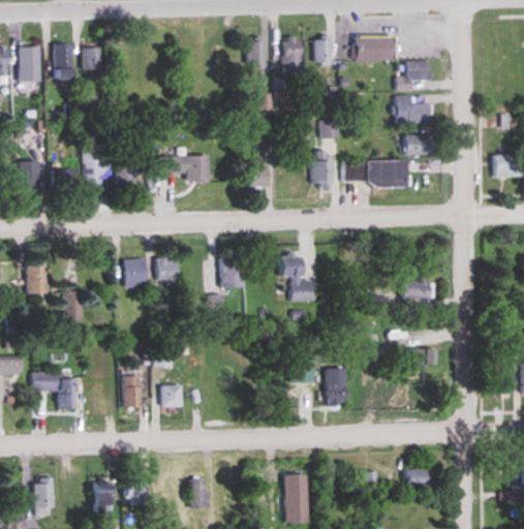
[(355,60),(392,60),(392,35),(355,35),(355,60)]
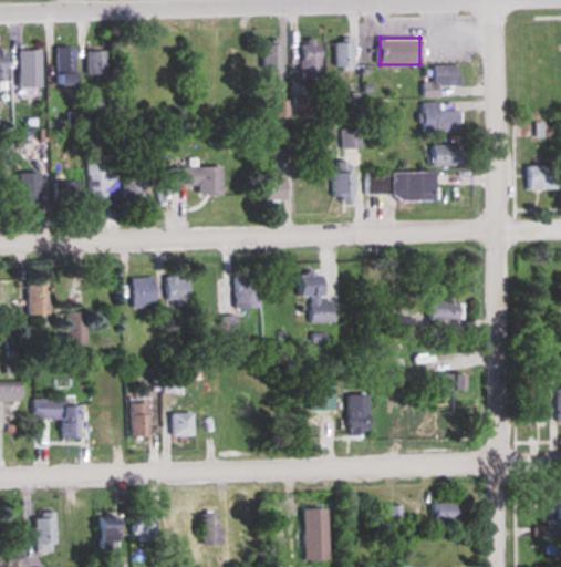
[(304,39),(304,78),(323,78),(323,39),(304,39)]
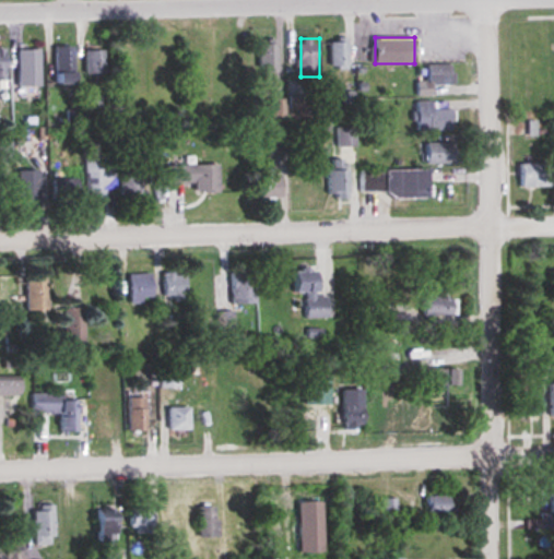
[(244,40),(227,40),(227,68),(244,68),(244,40)]
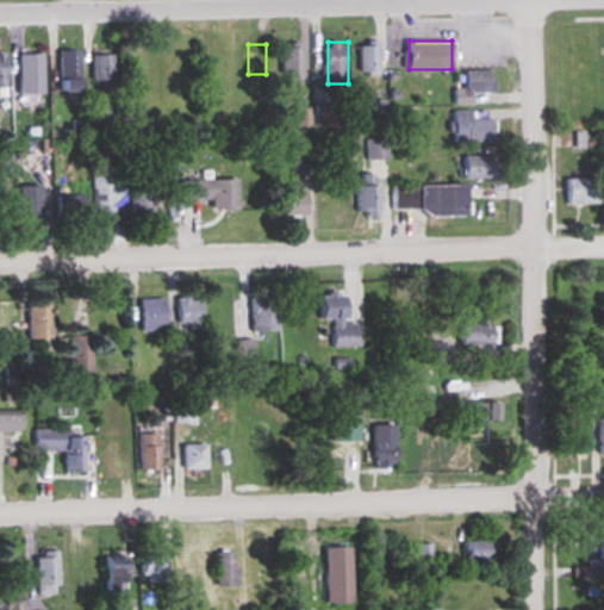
[(363,44),(363,75),(383,75),(383,44),(363,44)]
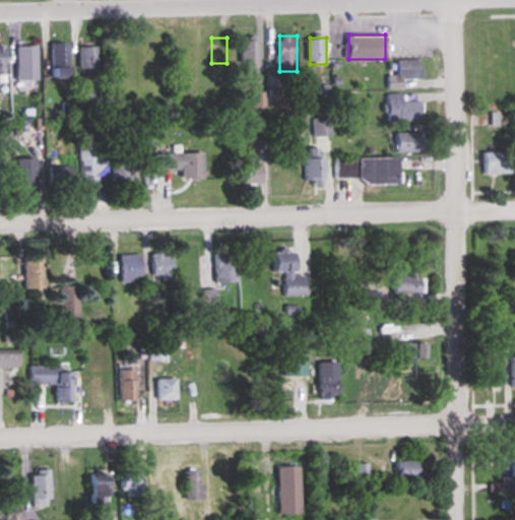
[(260,67),(260,40),(243,40),(243,67),(260,67)]
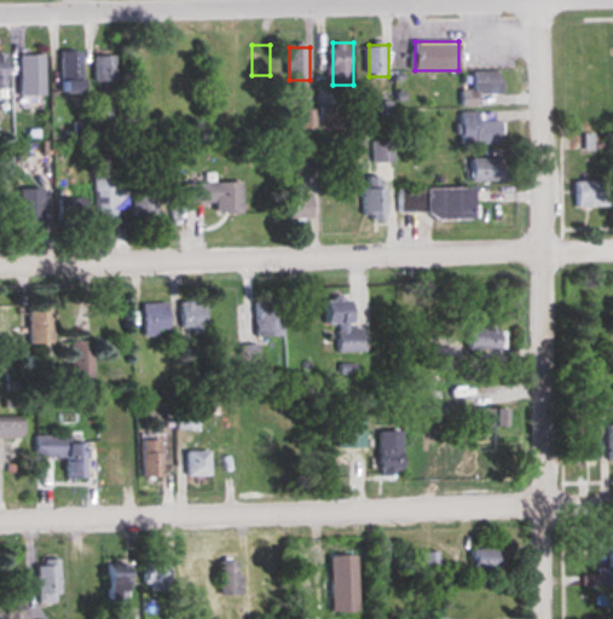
[(10,51),(0,50),(0,87),(10,87),(10,51)]
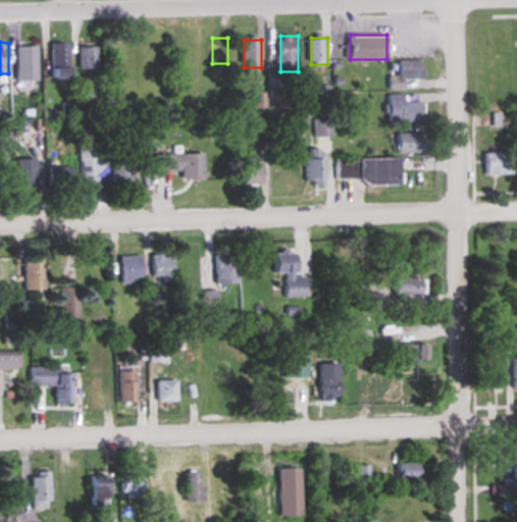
[(72,77),(72,43),(54,43),(54,77),(72,77)]
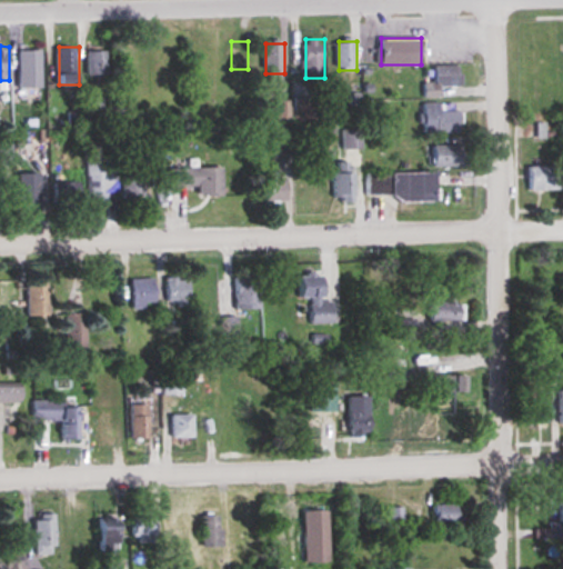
[(140,72),(140,49),(120,49),(120,90),(152,90),(152,72),(140,72)]
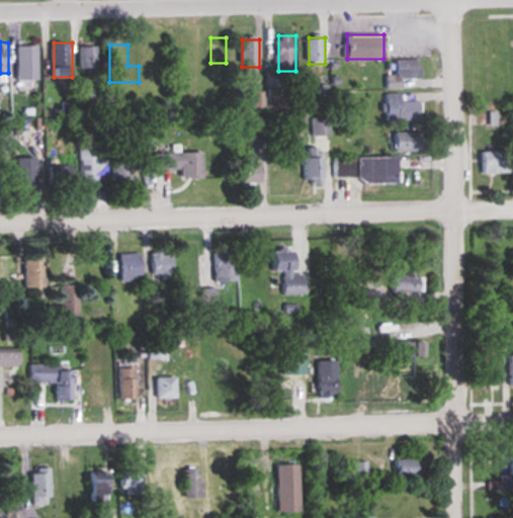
[(19,79),(39,79),(39,46),(19,46),(19,79)]
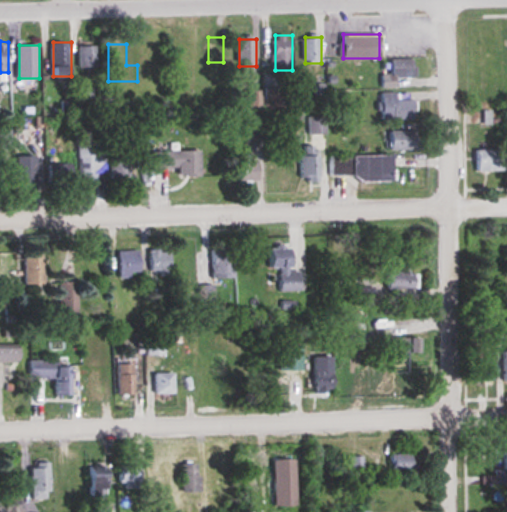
[(81,67),(98,67),(97,45),(81,45),(81,67)]
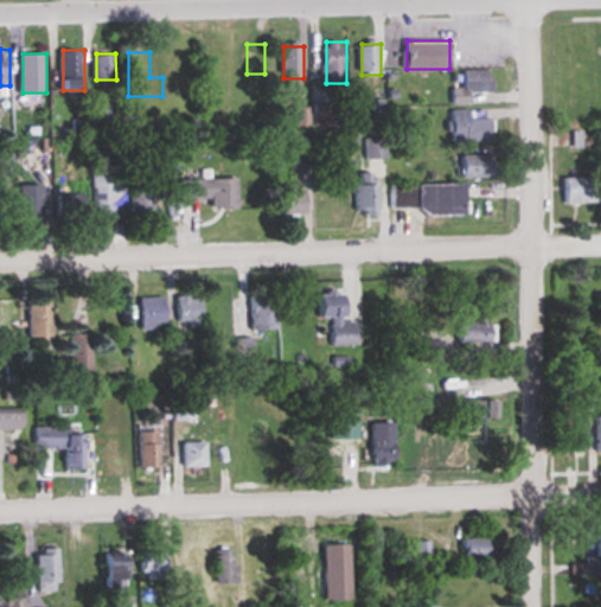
[(454,103),(473,103),(473,91),(492,91),(492,70),(465,70),(465,88),(454,88),(454,103)]
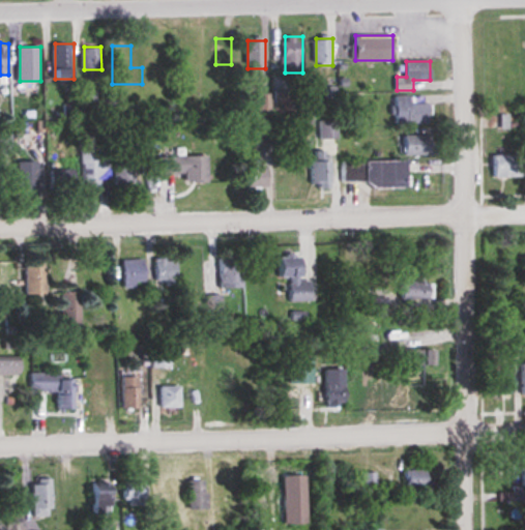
[(97,88),(84,88),(84,104),(97,104),(97,88)]
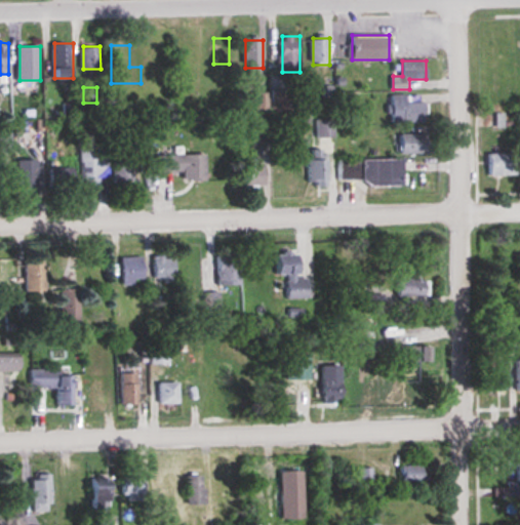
[(392,121),(426,121),(426,103),(409,103),(409,93),(392,93),(392,121)]
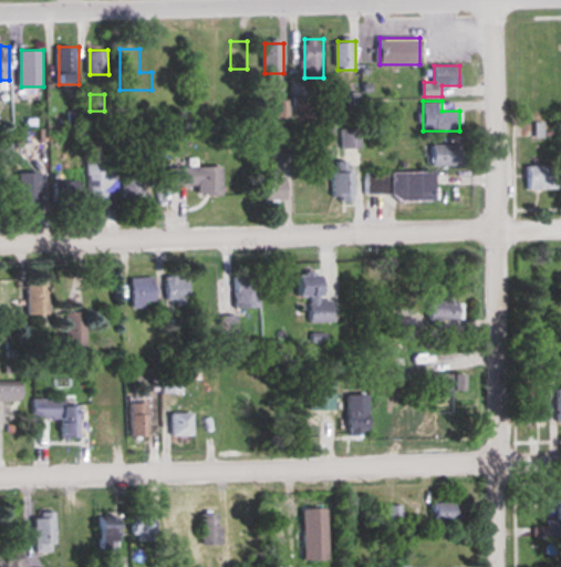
[(361,147),(361,129),(344,129),(344,146),(361,147)]
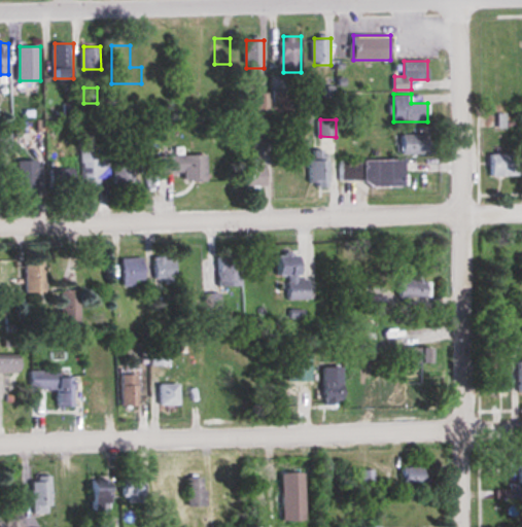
[(13,150),(14,134),(2,133),(1,149),(13,150)]
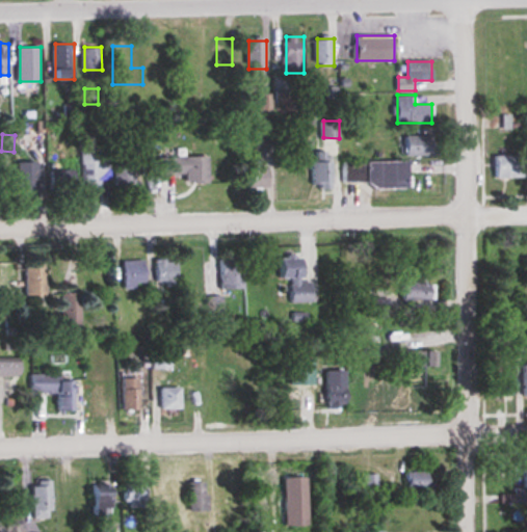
[(438,134),(405,134),(405,155),(438,155),(438,134)]
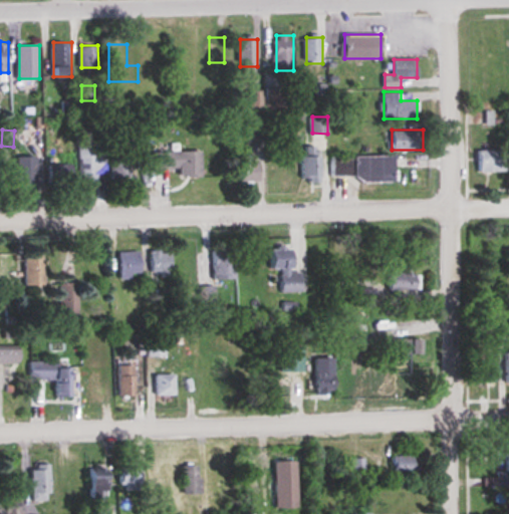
[(82,144),(82,182),(102,182),(102,175),(110,175),(110,144),(82,144)]
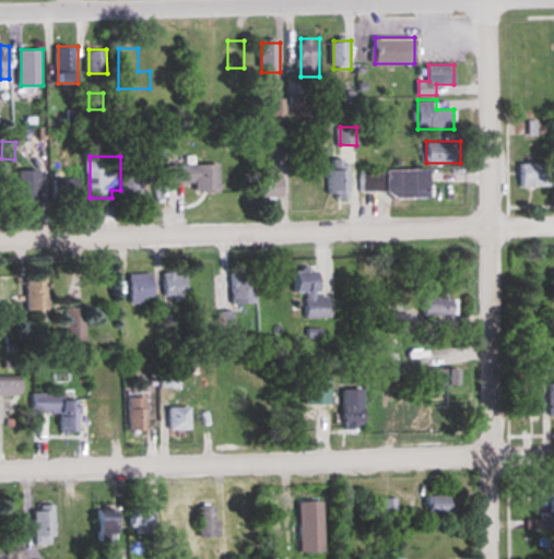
[(351,159),(331,159),(331,198),(351,198),(351,159)]
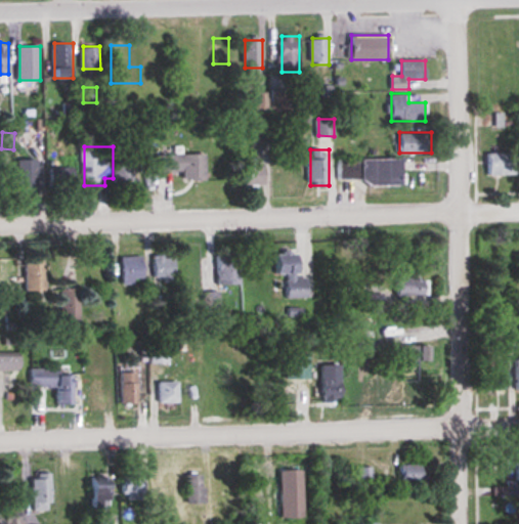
[(488,153),(488,175),(517,175),(517,153),(488,153)]
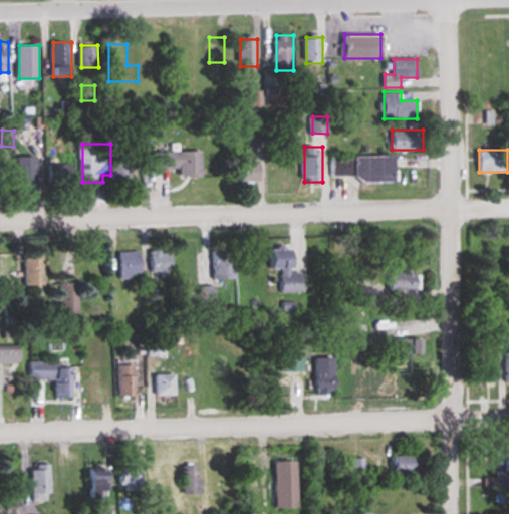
[(205,152),(157,152),(157,170),(182,170),(182,177),(205,177),(205,152)]
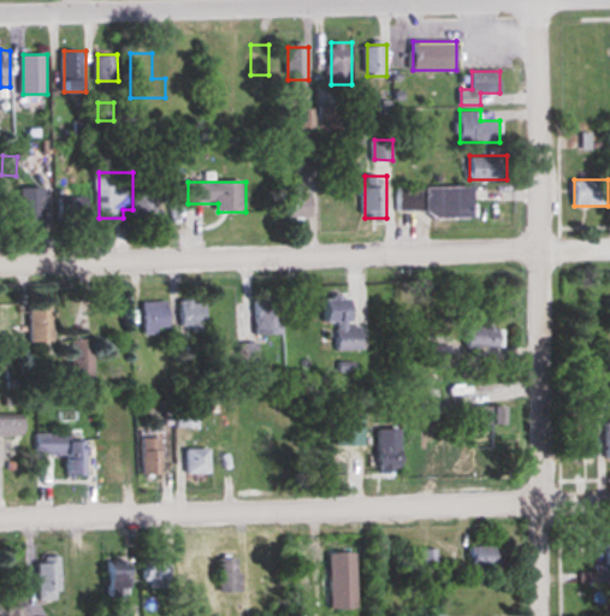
[(288,184),(288,218),(311,218),(311,184),(288,184)]
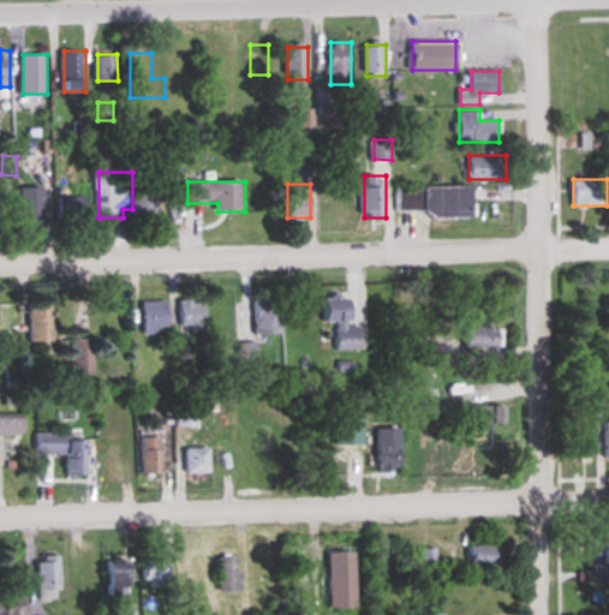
[(473,185),(400,185),(399,214),(473,215),(473,185)]
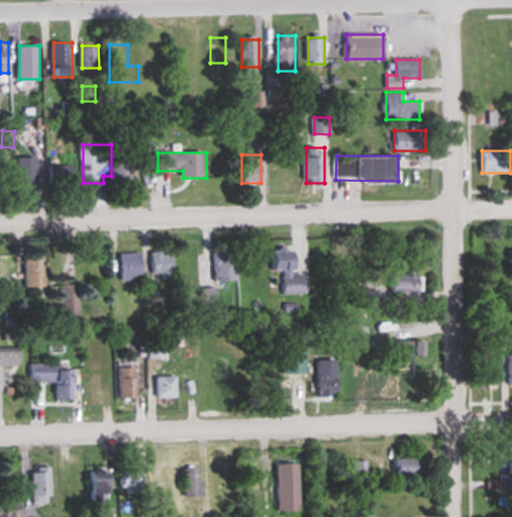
[(39,186),(39,157),(19,157),(19,186),(39,186)]
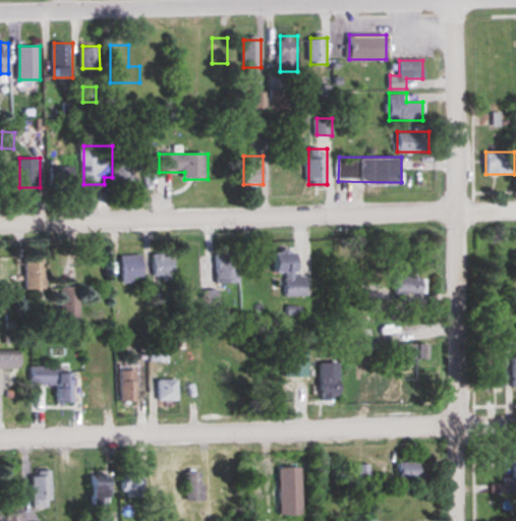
[(134,159),(116,159),(116,181),(134,181),(134,159)]
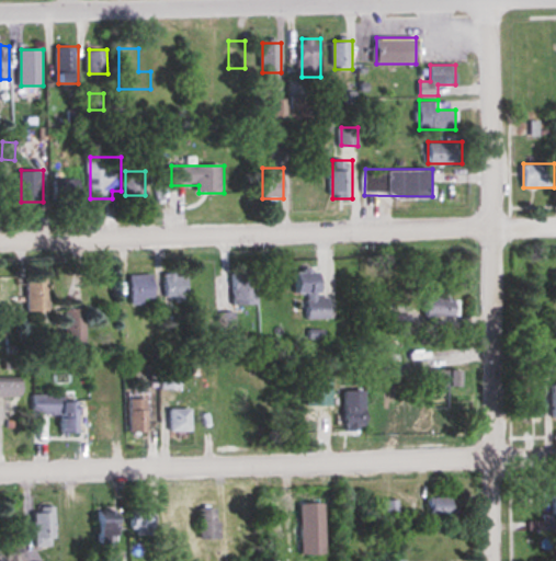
[(9,175),(0,174),(0,205),(9,206),(9,175)]
